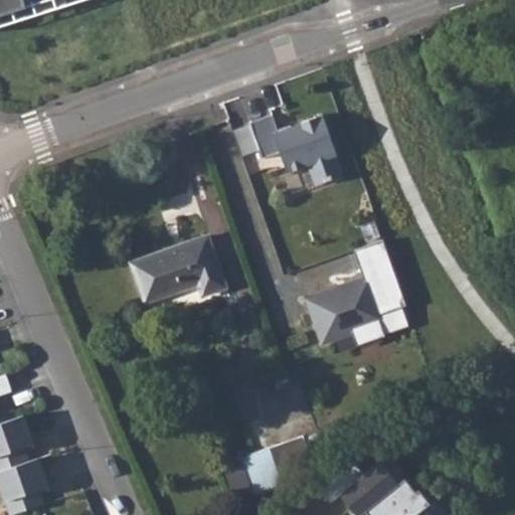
[(0,0),(0,12),(42,0),(0,0)]
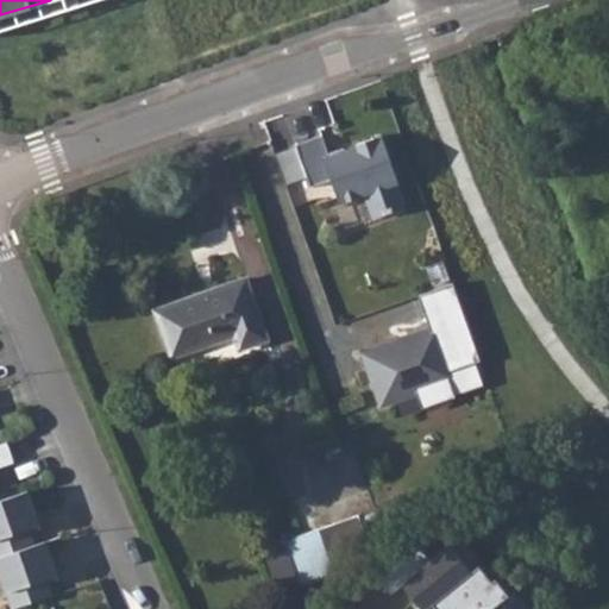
[(318,132),(290,143),(306,186),(327,177),(337,201),(360,192),(370,215),(402,203),(393,180),(395,180),(377,132),(346,144),(346,145),(325,154),(318,132)]
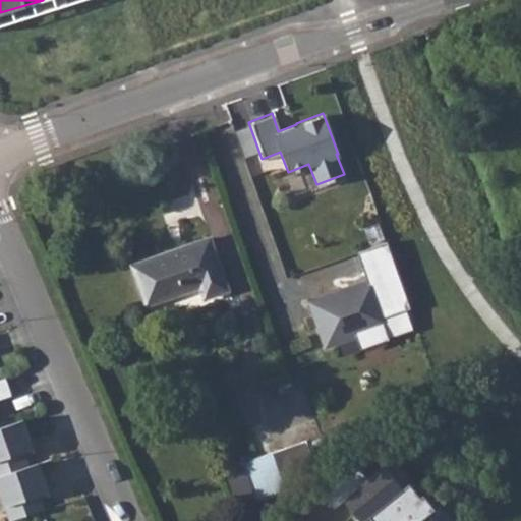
[(228,289),(210,238),(132,266),(147,305),(199,286),(205,297),(228,289)]
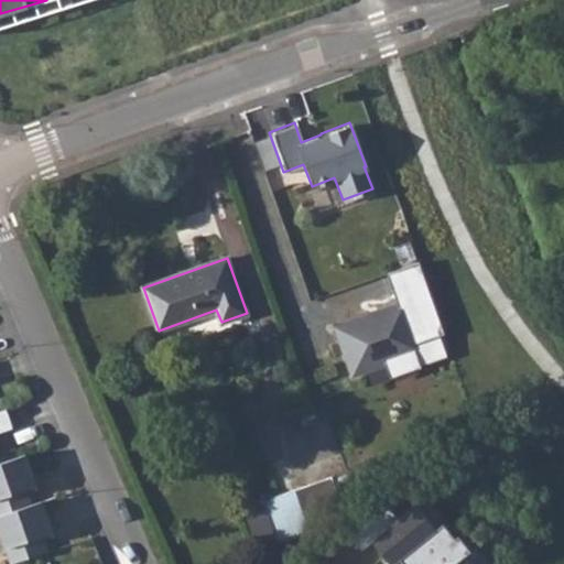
[(418,260),(386,271),(400,307),(384,313),(382,307),(335,325),(354,375),(386,361),(391,377),(423,364),(414,342),(444,331),(418,260)]
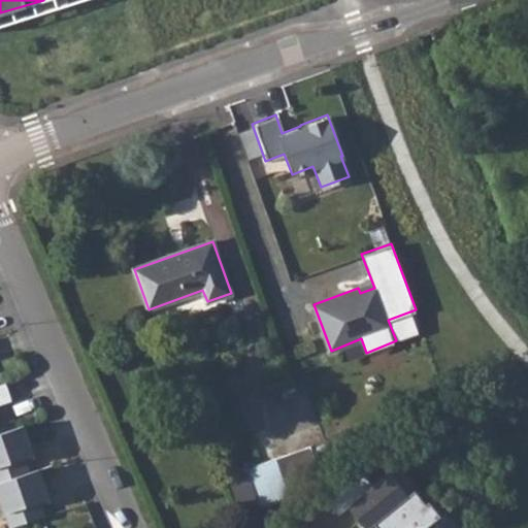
[(0,404),(12,400),(6,383),(0,384),(0,404)]
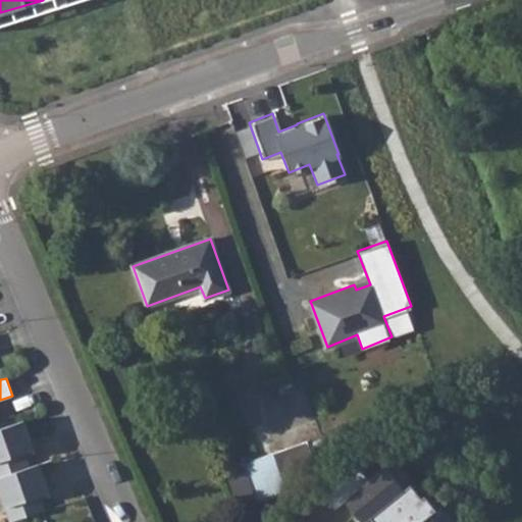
[(35,450),(24,420),(0,428),(0,477),(31,467),(25,453),(35,450)]
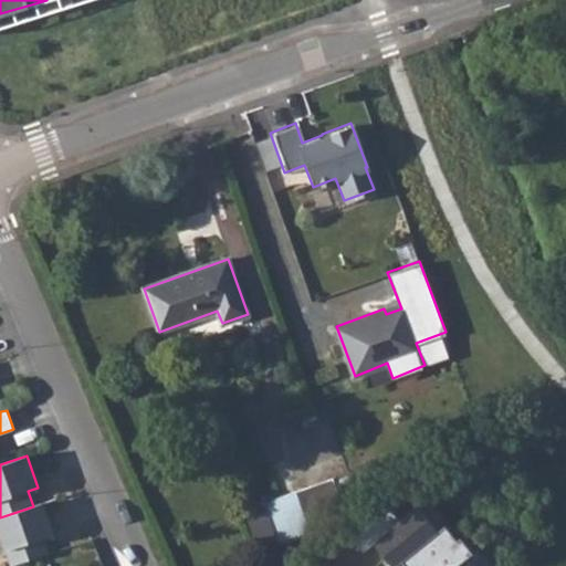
[(333,479),(264,502),(280,547),(313,536),(336,524),(333,513),(344,509),(333,479)]
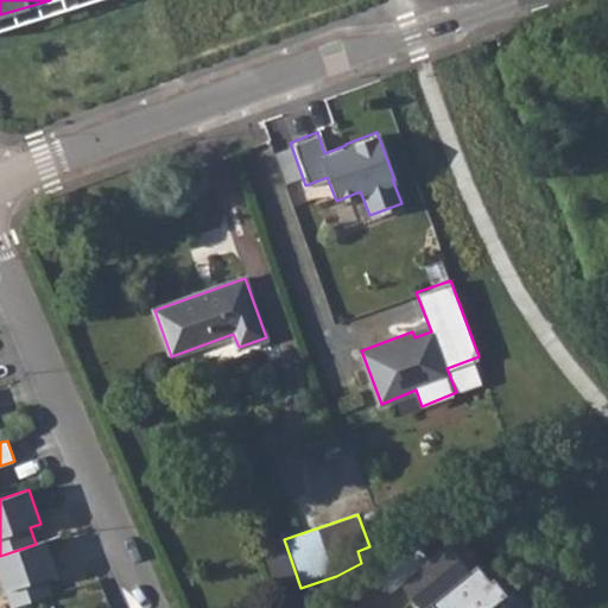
[(0,556),(0,572),(12,607),(52,594),(46,576),(57,572),(46,540),(36,544),(0,556)]
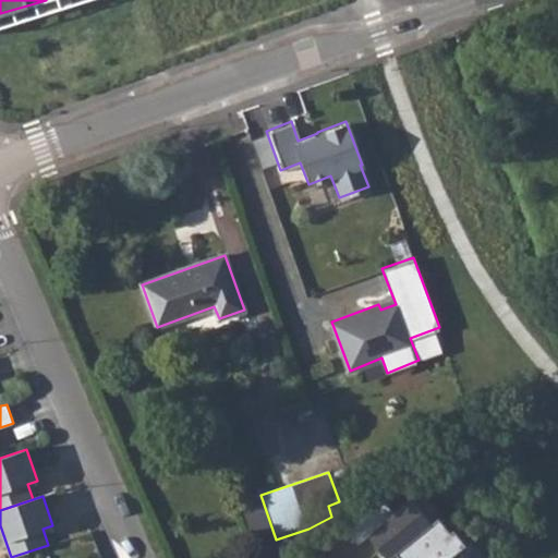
[(410,498),(366,534),(386,557),(463,557),(458,550),(465,545),(453,530),(449,532),(438,518),(431,524),(410,498)]
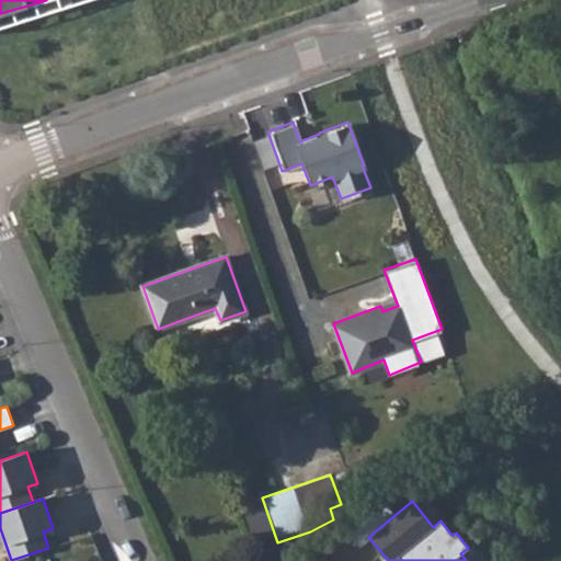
All buildings are outlined.
